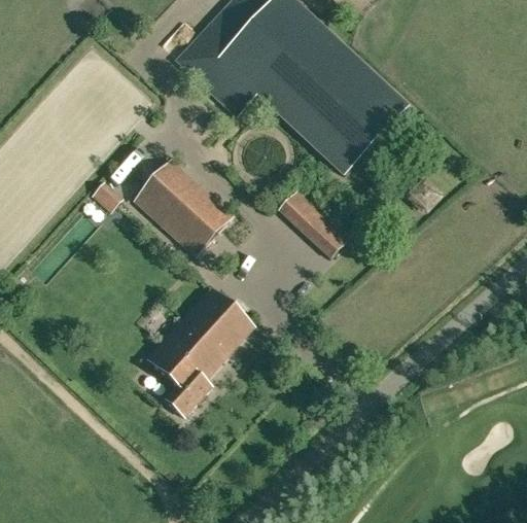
[(229,0),(175,59),(237,116),(256,95),(344,176),(410,105),(295,0),(229,0)]
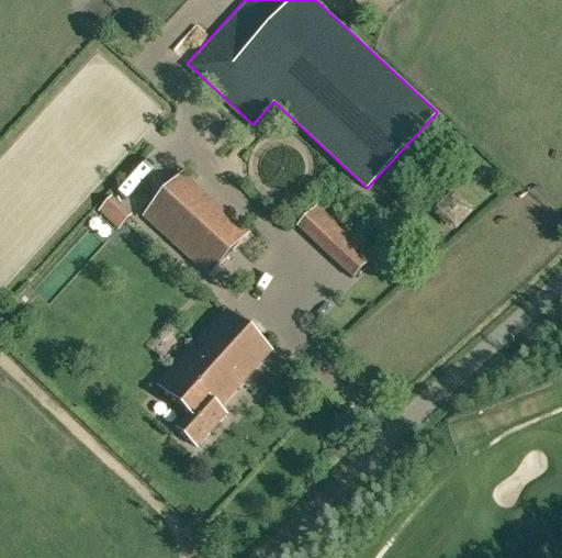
[(132,168),(137,178),(155,167),(149,157),(132,168)]
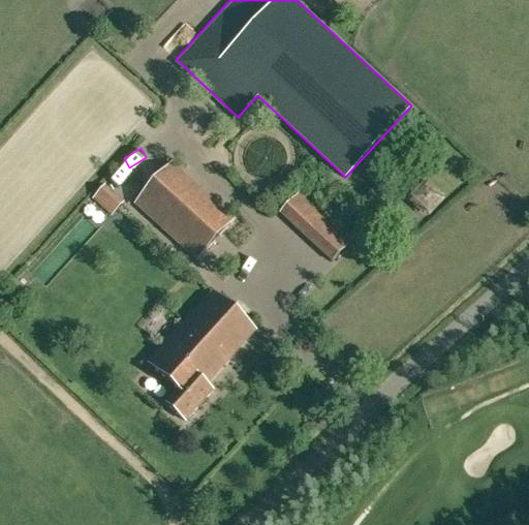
[(133,203),(197,258),(234,217),(169,161),(167,163),(159,156),(152,163),(161,171),(133,203)]
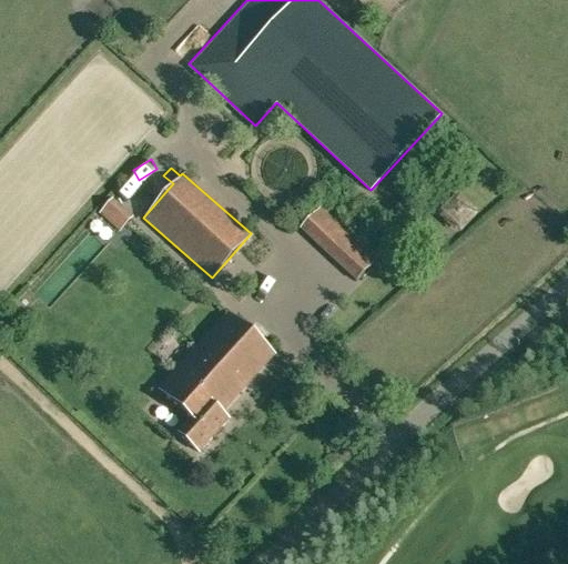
[(304,219),(358,274),(384,249),(367,231),(356,243),(318,204),(304,219)]
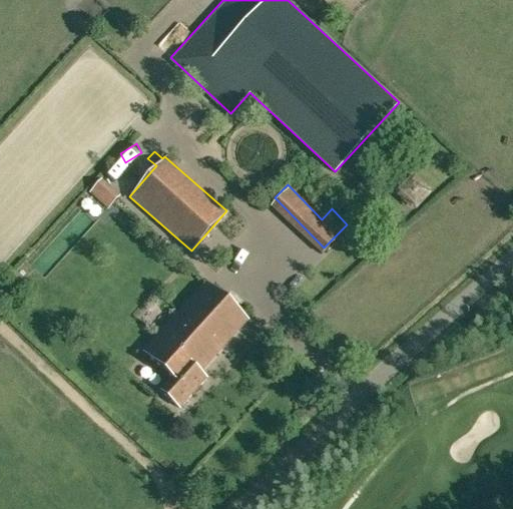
[(207,375),(201,369),(250,317),(209,279),(145,348),(174,375),(163,387),(180,404),(207,375)]
